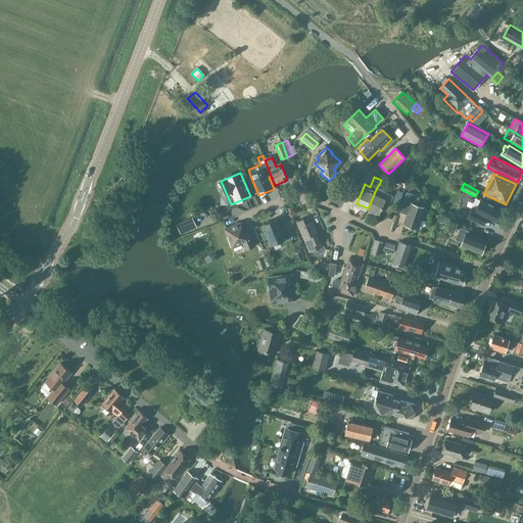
[(423,186),(420,190),(425,195),(428,191),(423,186)]
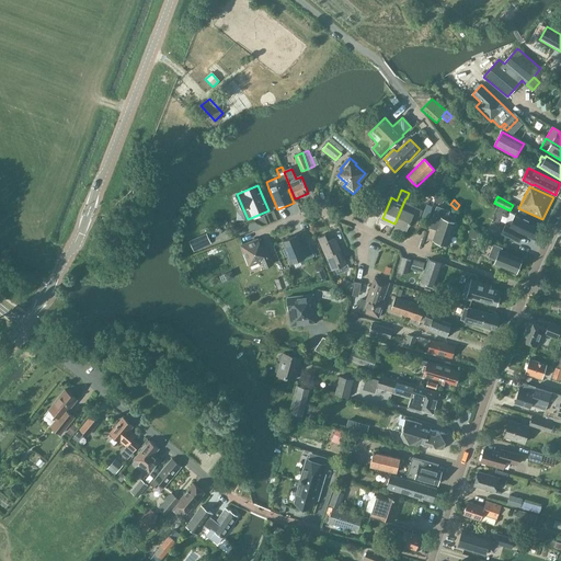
[(404,201),(395,224),(400,226),(399,228),(400,229),(403,230),(404,230),(405,228),(407,229),(409,224),(410,225),(410,224),(414,225),(415,225),(421,210),(411,206),(412,204),(404,201)]
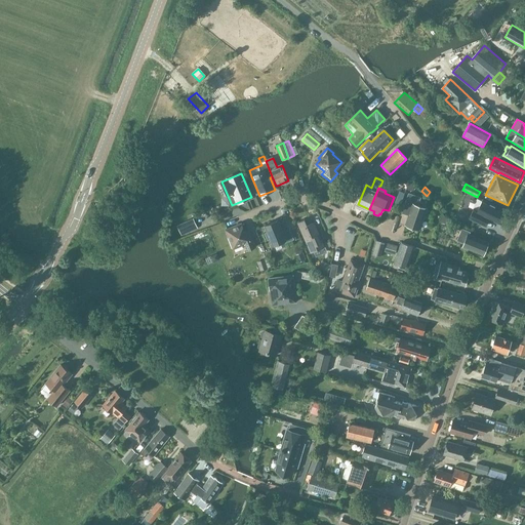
[(405,225),(419,230),(425,215),(427,216),(429,210),(427,209),(427,208),(417,205),(420,197),(409,194),(402,212),(408,215),(405,225)]
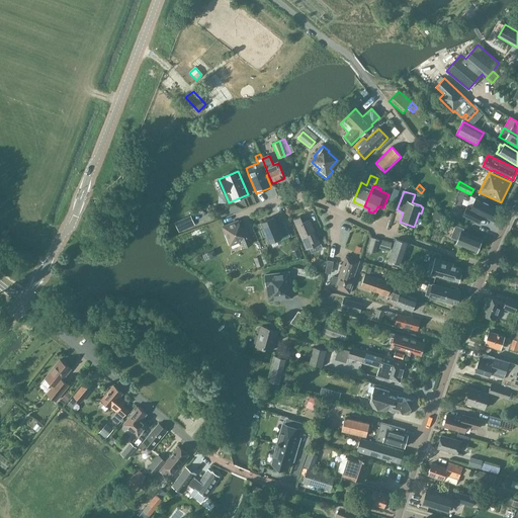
[(498,208),(477,197),(471,208),(467,206),(462,217),(477,224),(479,225),(482,217),(492,221),(498,208)]
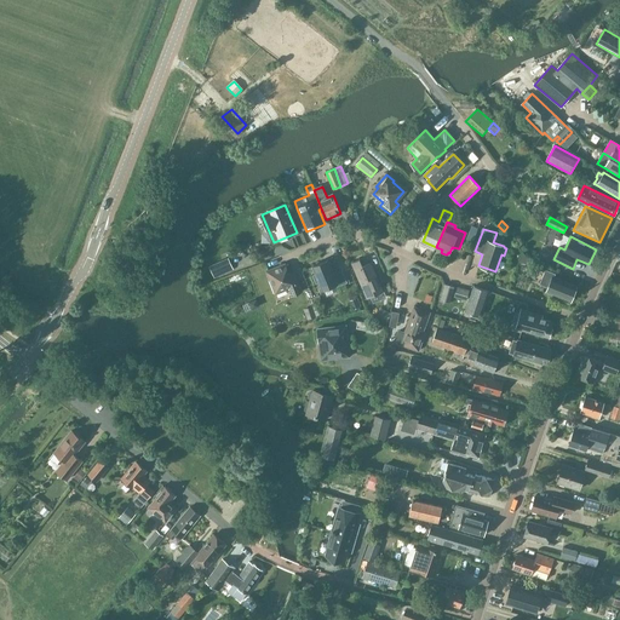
[(225,259),(210,267),(213,276),(230,269),(225,259)]
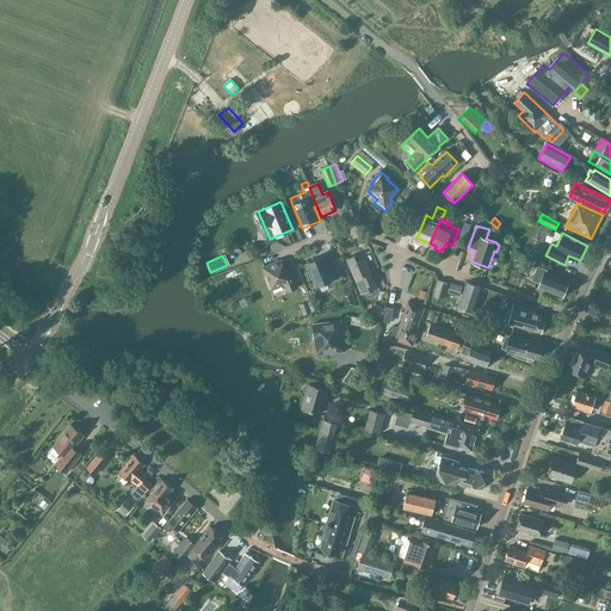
[(322,257),(309,263),(313,271),(310,271),(313,278),(315,277),(318,287),(332,282),(333,283),(343,281),(333,258),(328,259),(329,261),(325,263),(322,257)]
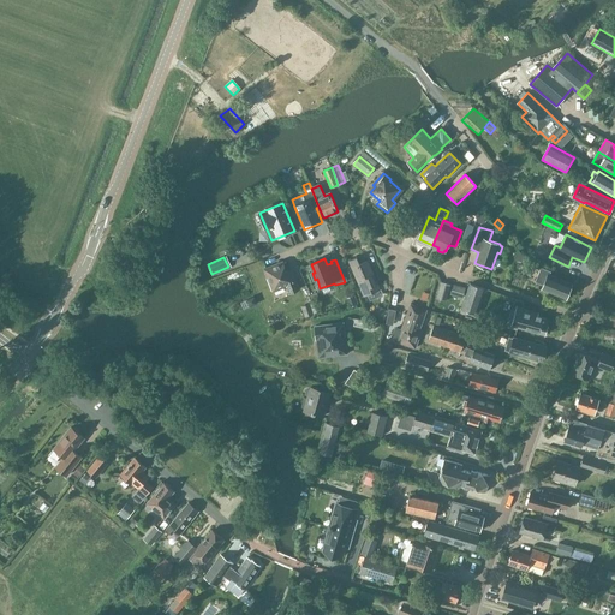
[(358,266),(356,258),(348,262),(364,297),(380,290),(368,262),(358,266)]
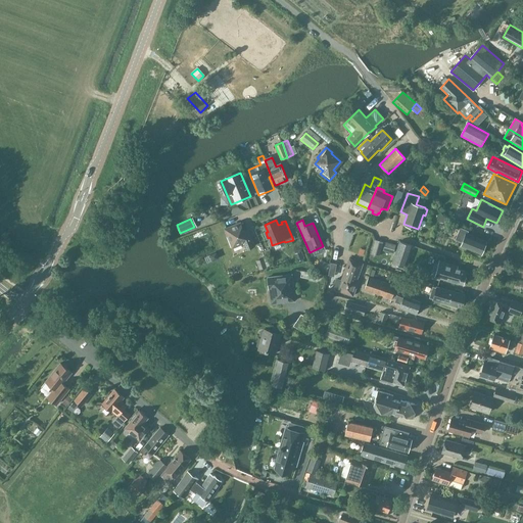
[(243,235),(239,224),(225,230),(233,249),(244,244),(246,250),(254,247),(249,233),(243,235)]
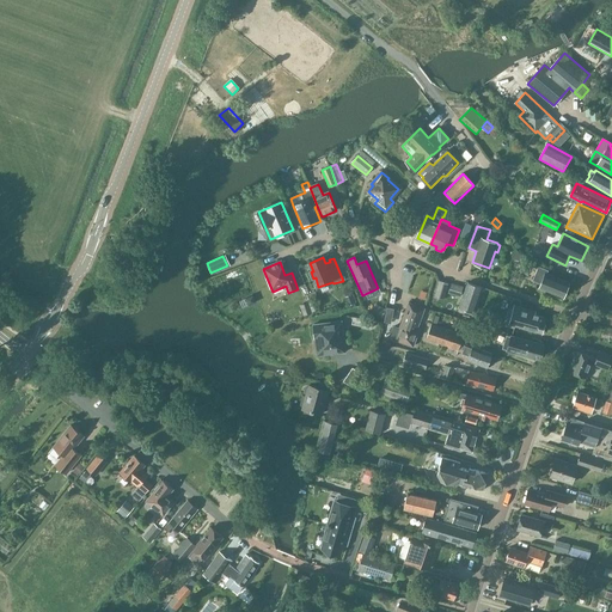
[(539,288),(548,292),(546,294),(554,297),(555,294),(563,298),(569,283),(546,274),(548,270),(539,267),(533,280),(540,283),(539,288)]
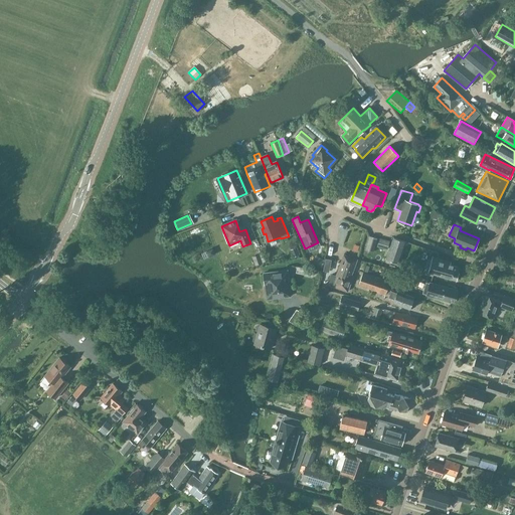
[(378,238),(370,235),(366,250),(374,252),(378,238)]
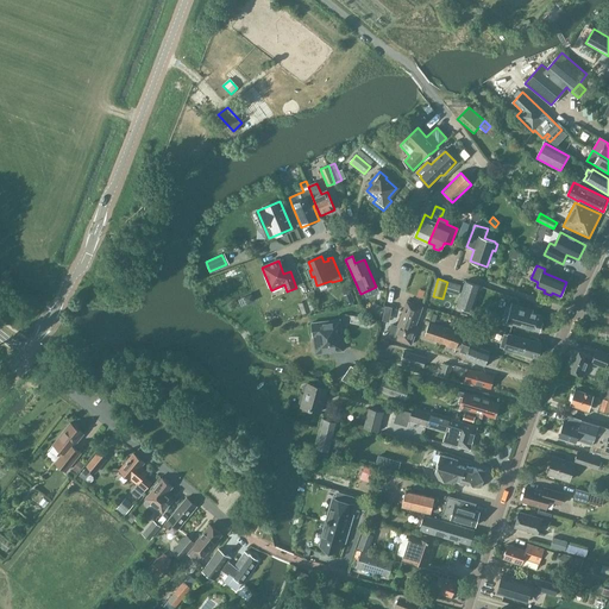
[(472,312),(481,287),(465,281),(457,306),(472,312)]
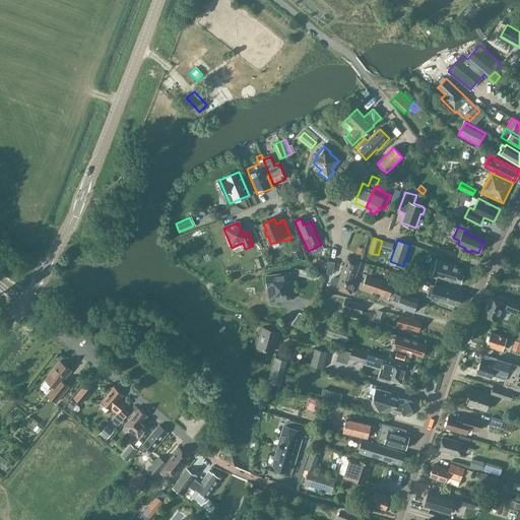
[(383,241),(381,249),(391,252),(393,244),(383,241)]
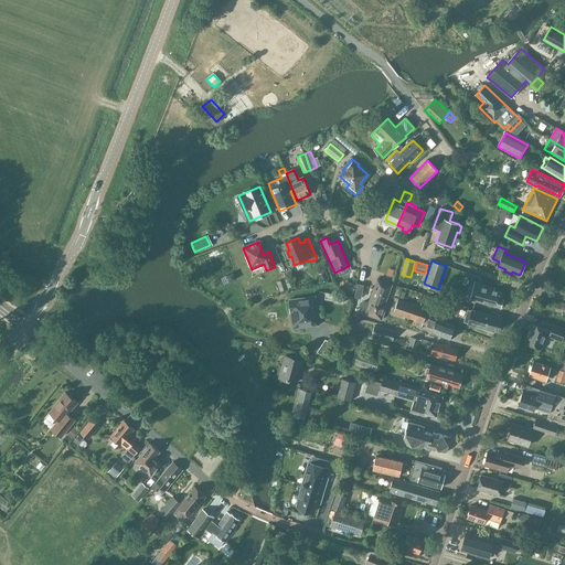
[(235,279),(233,273),(226,276),(230,281),(235,279)]
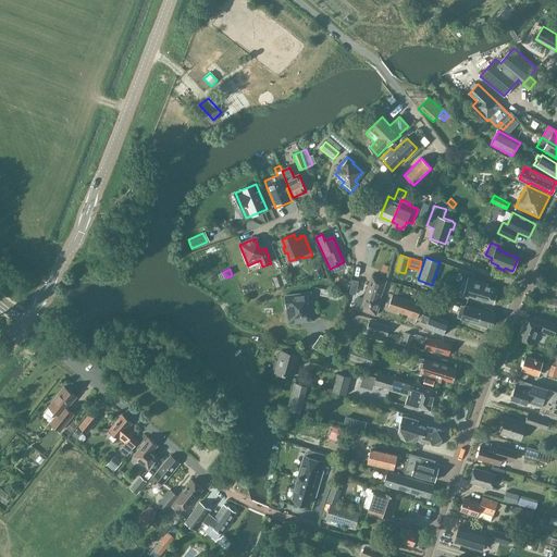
[(358,297),(355,307),(360,309),(376,314),(382,299),(381,298),(387,281),(382,280),(372,275),(369,283),(363,299),(358,297)]
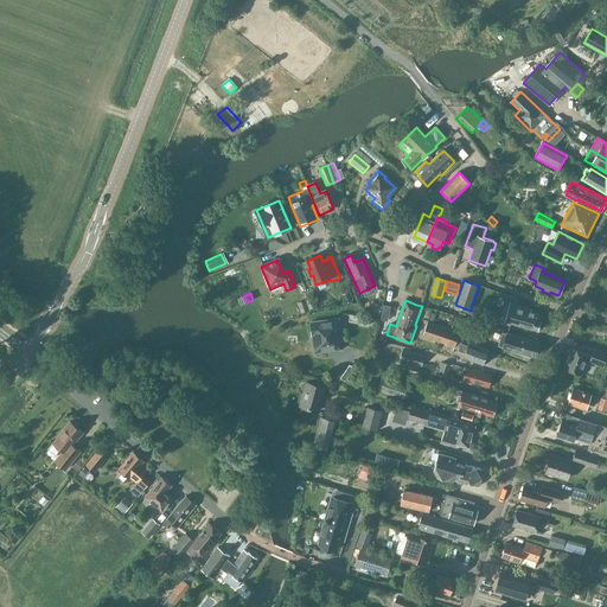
[(306,301),(298,304),(301,313),(310,311),(306,301)]
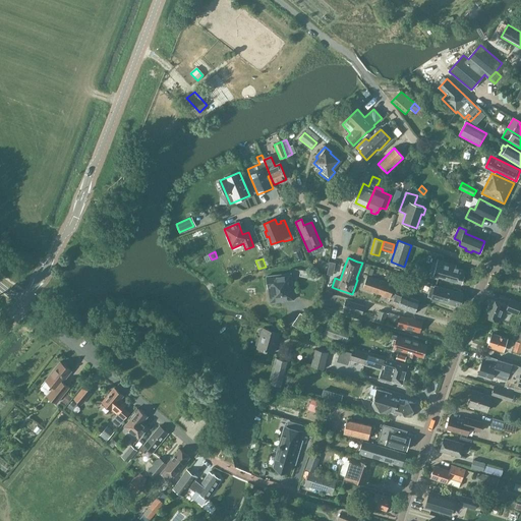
[(320,259),(317,266),(326,270),(329,264),(320,259)]
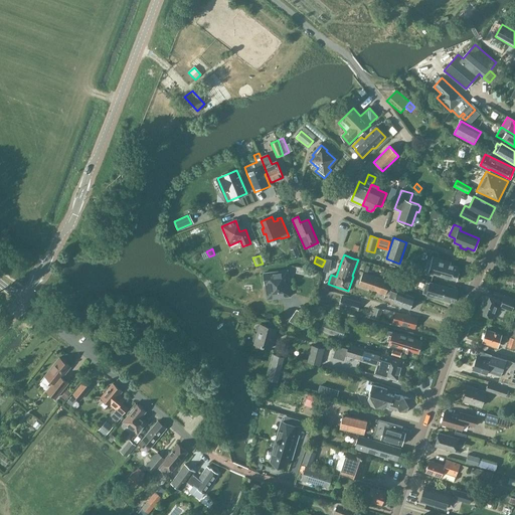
[(457,281),(457,279),(459,279),(460,276),(458,274),(460,268),(450,265),(451,264),(450,264),(451,262),(434,258),(432,265),(435,266),(432,274),(440,276),(440,277),(457,281)]
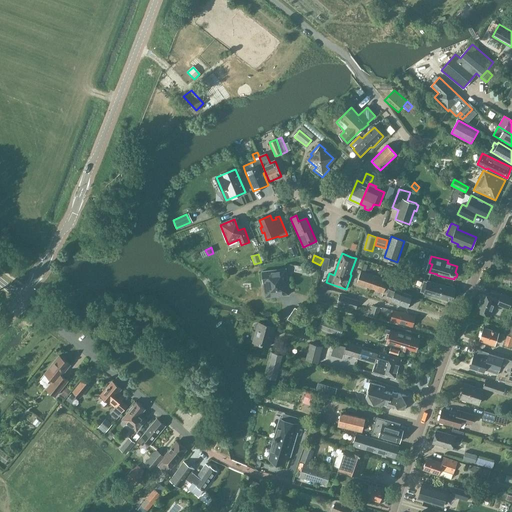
[(264,299),(289,295),(286,268),(261,271),(264,299)]
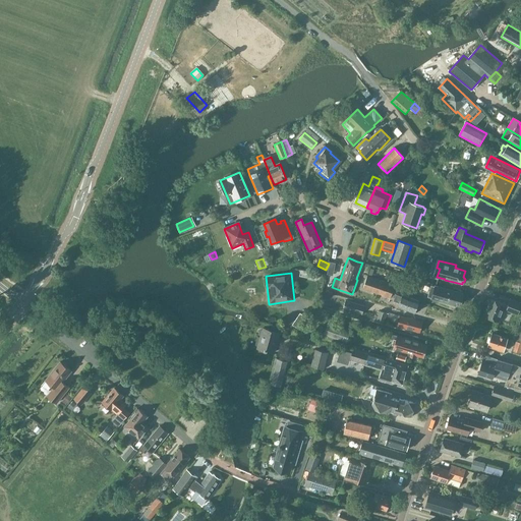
[(377,293),(381,280),(367,276),(363,289),(377,293)]
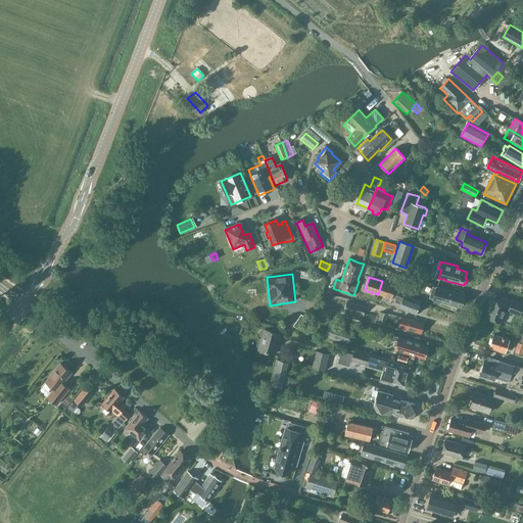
[(382,281),(378,294),(392,299),(393,294),(396,286),(382,281)]
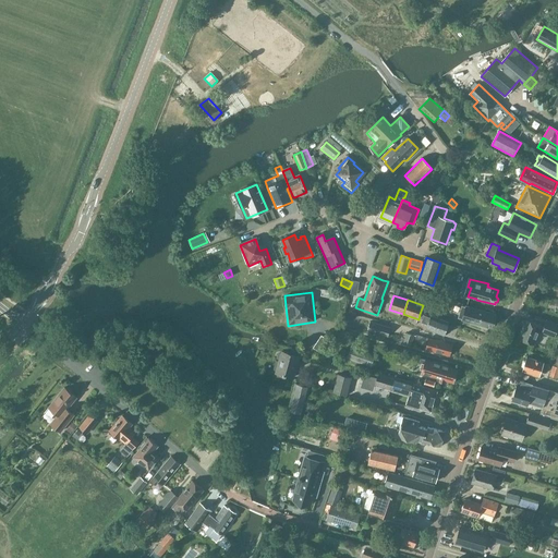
[(493,328),(497,315),(462,305),(460,313),(464,314),(463,319),(493,328)]
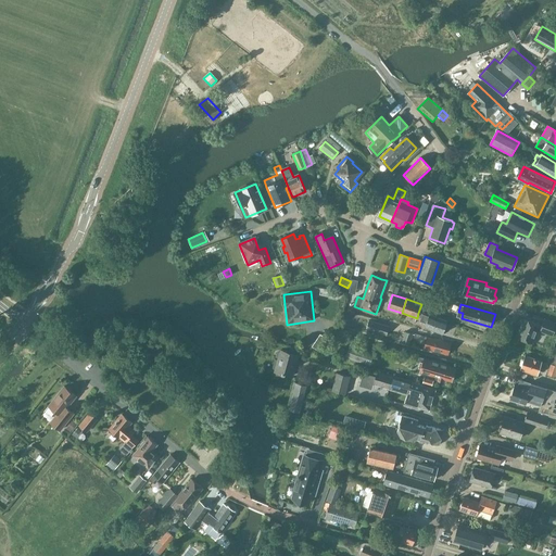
[(429,316),(422,314),(418,313),(417,318),(418,320),(420,321),(427,324),(425,328),(442,335),(443,332),(445,333),(449,331),(450,327),(449,324),(446,323),(447,321),(430,315),(429,316)]
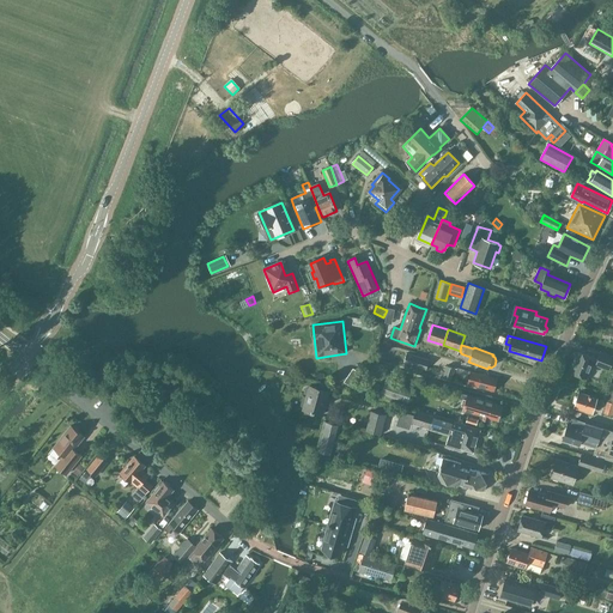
[(598,359),(595,359),(578,352),(570,372),(588,378),(594,364),(596,365),(595,365),(611,371),(612,364),(612,356),(601,352),(598,359)]
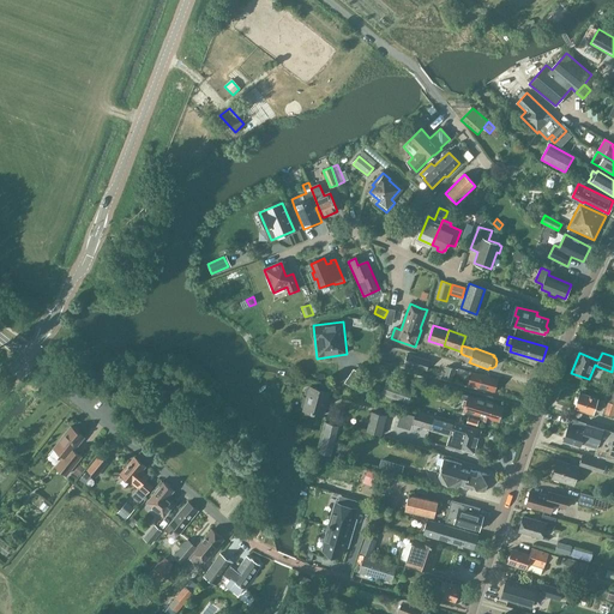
[(427,369),(431,361),(408,354),(405,362),(427,369)]
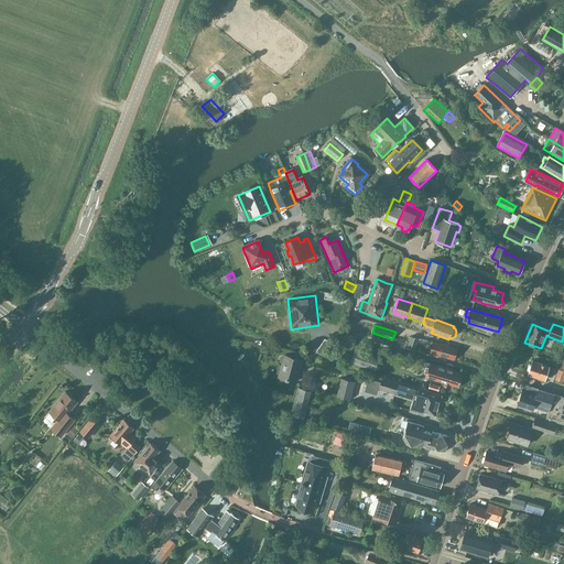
[(411,337),(409,346),(415,348),(419,339),(411,337)]
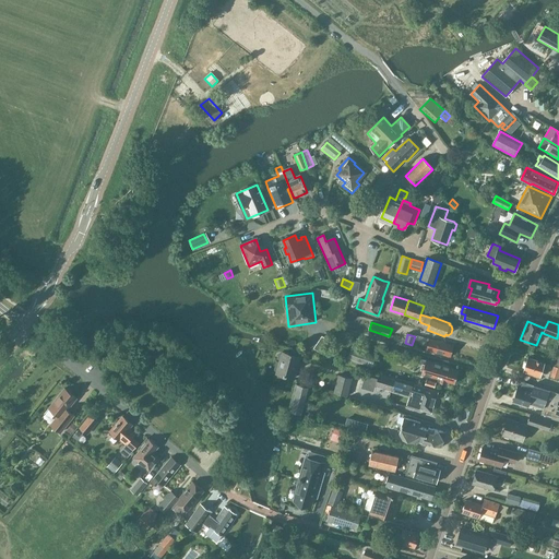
[(438,342),(429,340),(417,335),(416,340),(423,342),(423,340),(429,342),(426,349),(451,357),(453,345),(438,341),(438,342)]
